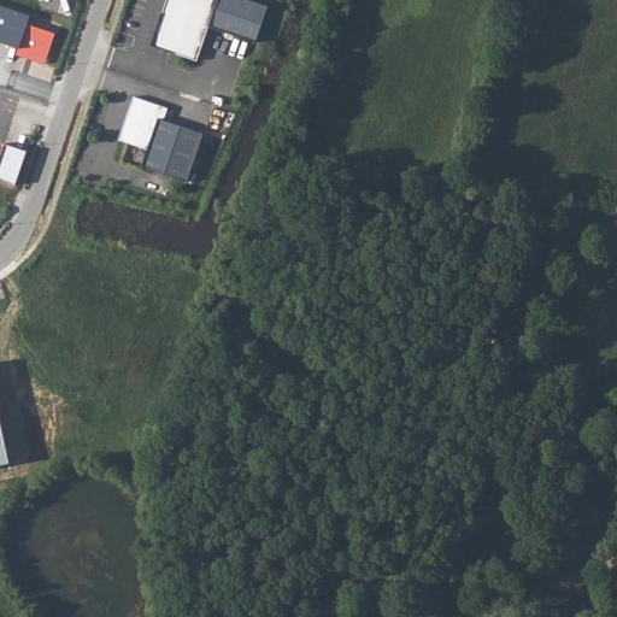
[(163,0),(150,43),(194,58),(205,27),(252,43),(265,5),(251,0),(163,0)]
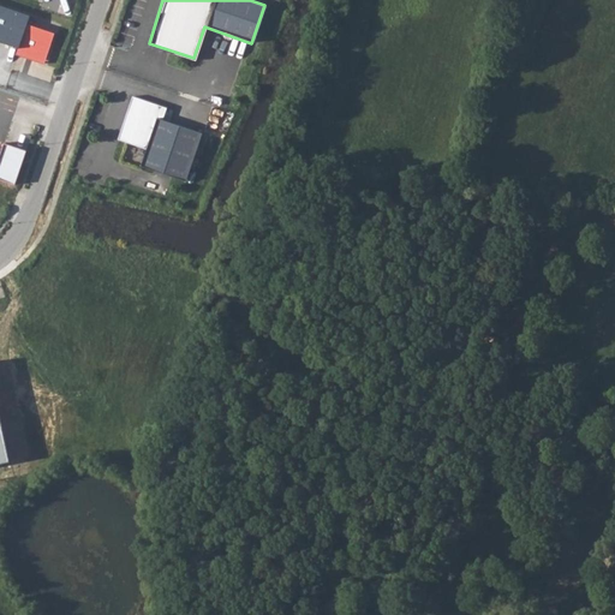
[(29,17),(0,6),(0,41),(47,58),(55,33),(28,23),(29,17)]
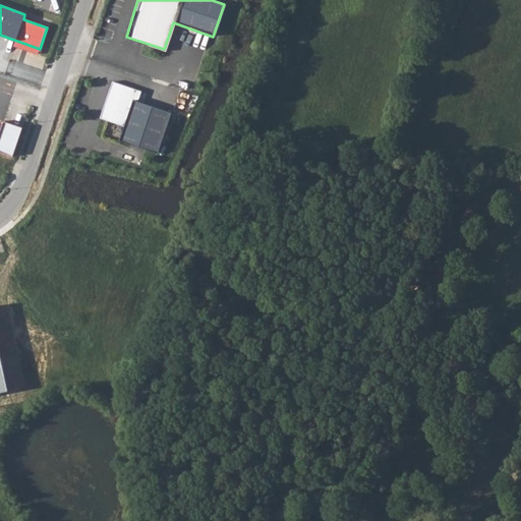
[(141,92),(113,81),(100,117),(126,126),(121,140),(158,154),(172,112),(138,100),(141,92)]
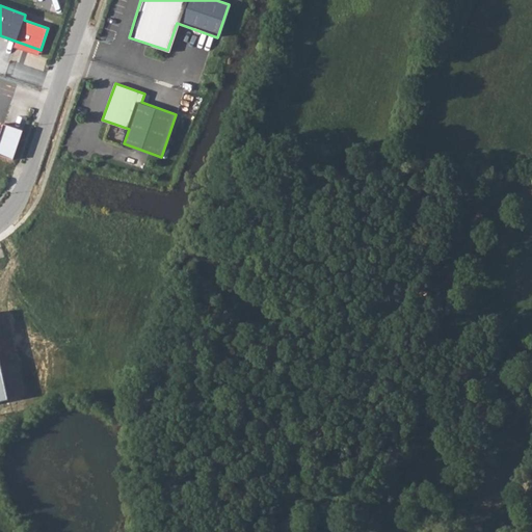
[(0,138),(0,153),(15,158),(25,129),(5,123),(0,138)]
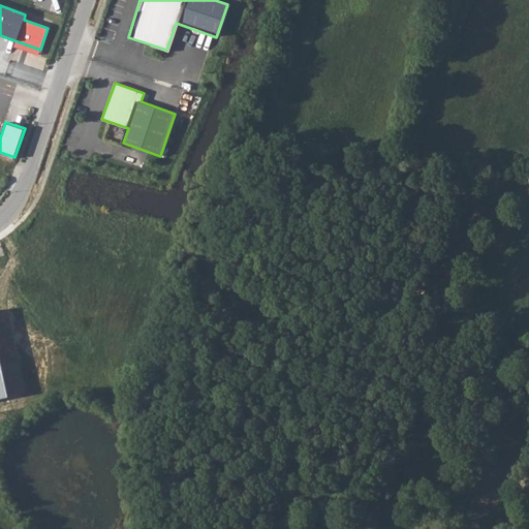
[(0,400),(10,399),(0,352),(0,400)]
